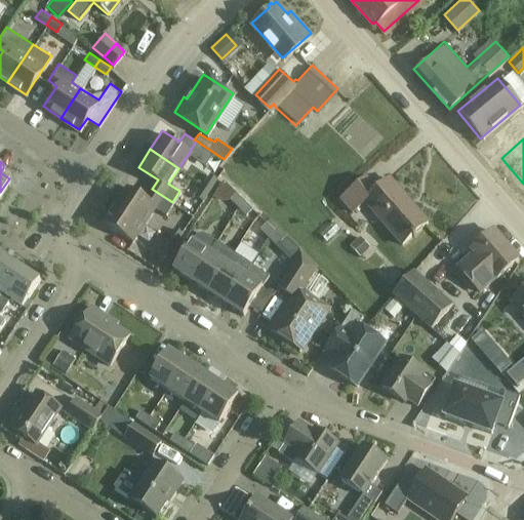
[(202,184),(210,188),(217,177),(209,172),(202,184)]
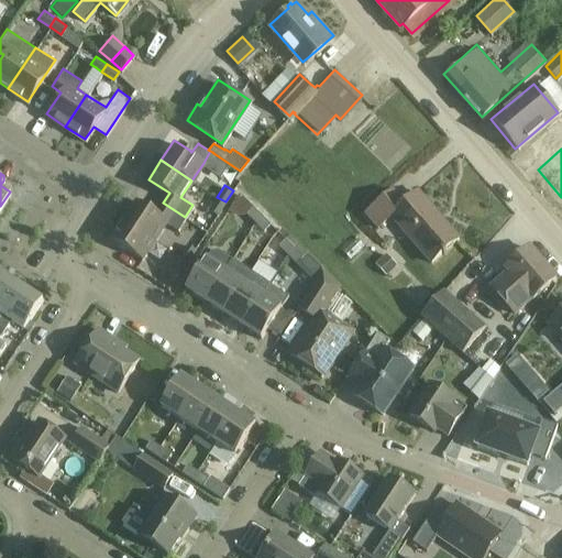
[(429,260),(440,251),(456,237),(416,189),(403,201),(390,188),(364,211),(376,226),(389,215),(429,260)]
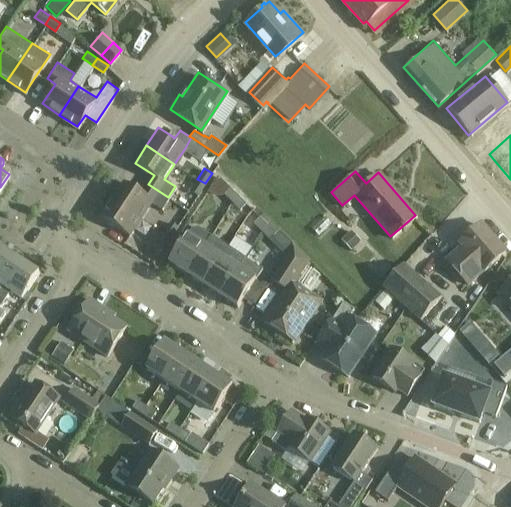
[(161,208),(168,197),(148,184),(143,192),(123,179),(112,197),(140,216),(150,200),(161,208)]
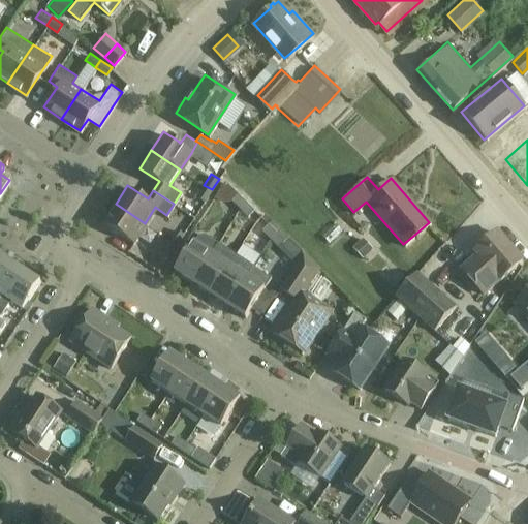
[(212,189),(204,185),(196,195),(205,201),(212,189)]
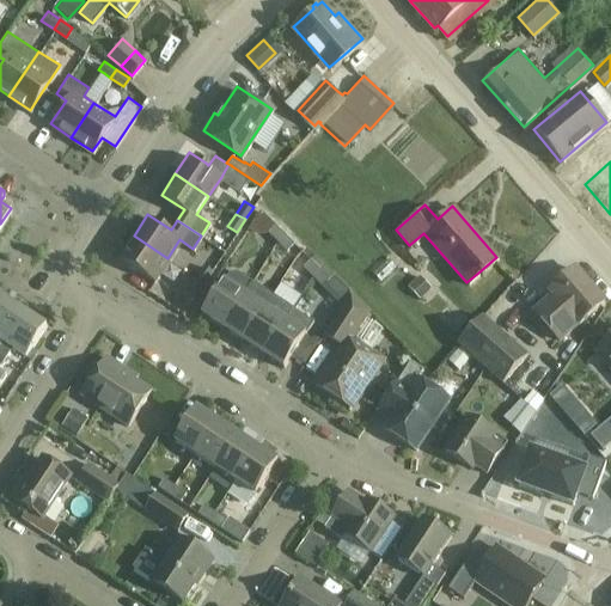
[(267,228),(276,238),(283,231),(274,221),(267,228)]
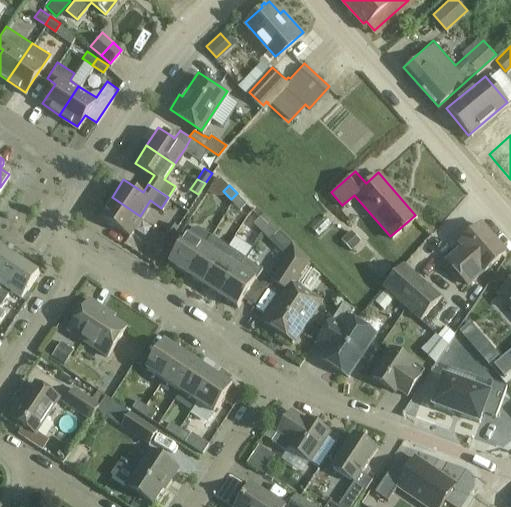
[(239,207),(245,201),(237,193),(231,199),(239,207)]
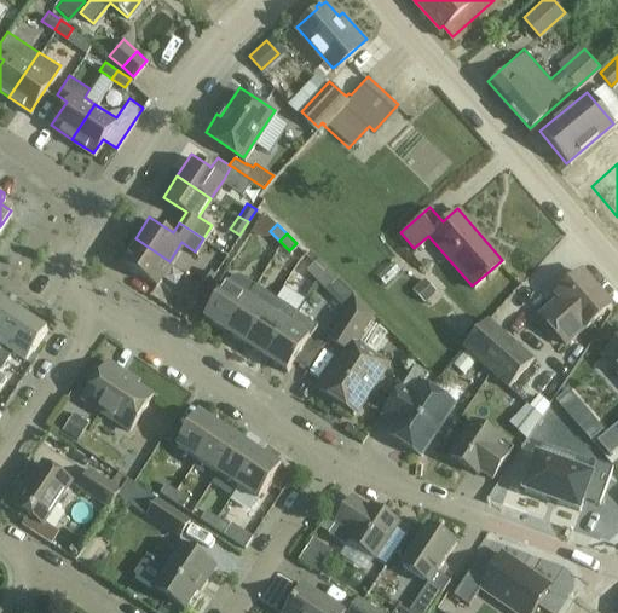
[(235,241),(224,235),(218,244),(227,252),(235,241)]
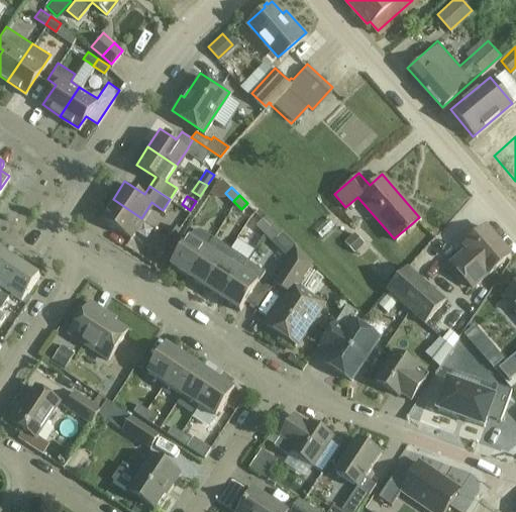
[(224,198),(219,208),(227,211),(232,201),(224,198)]
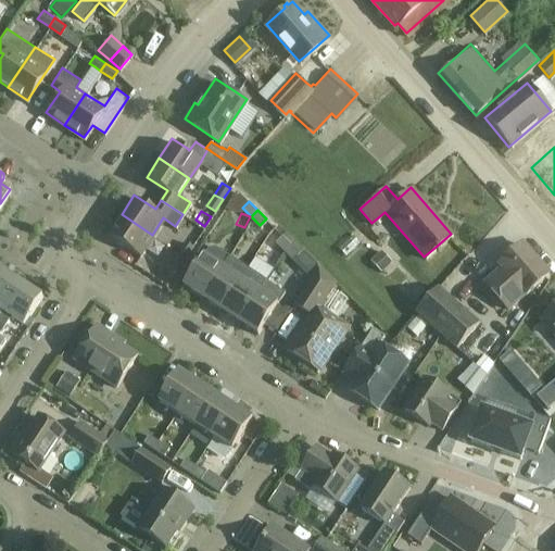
[(140,254),(152,236),(152,235),(122,214),(109,234),(140,254)]
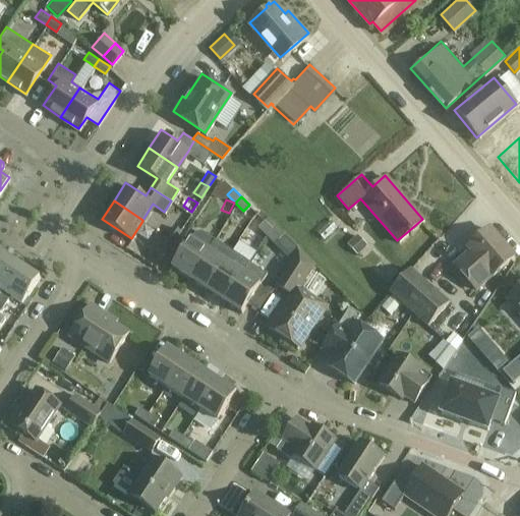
[(266,233),(276,222),(268,215),(257,225),(266,233)]
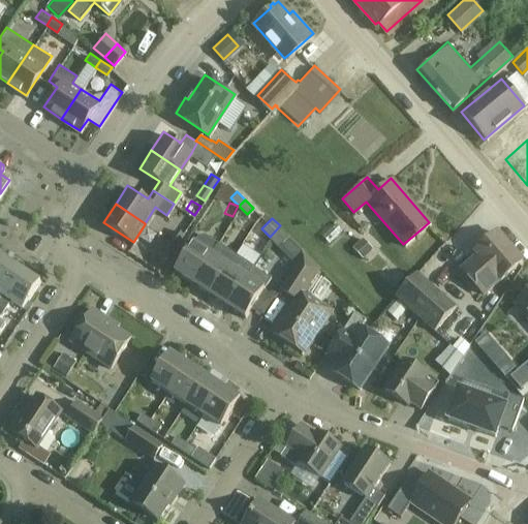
[(280,225),(270,237),(278,244),(294,260),(303,248),(288,234),(280,225)]
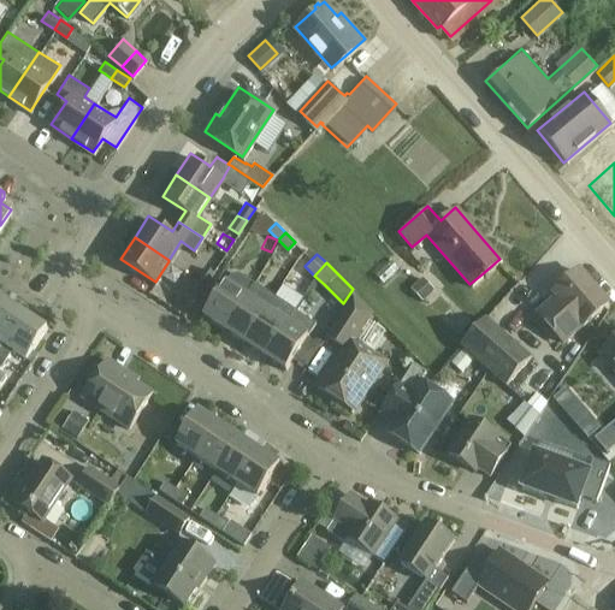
[(445,290),(457,280),(444,264),(432,273),(445,290)]
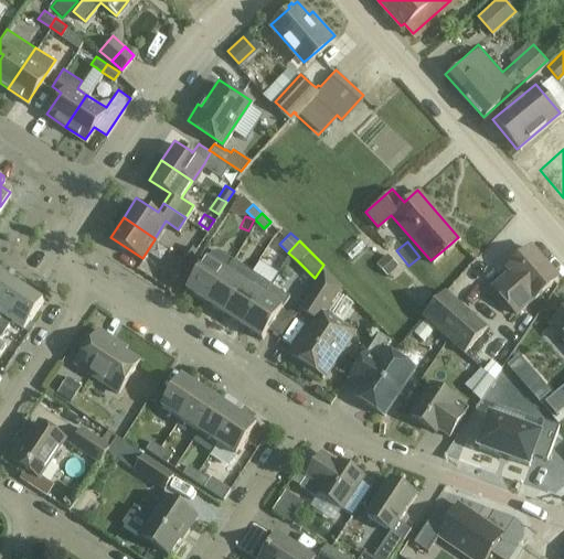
[(195,247),(189,243),(181,256),(188,259),(195,247)]
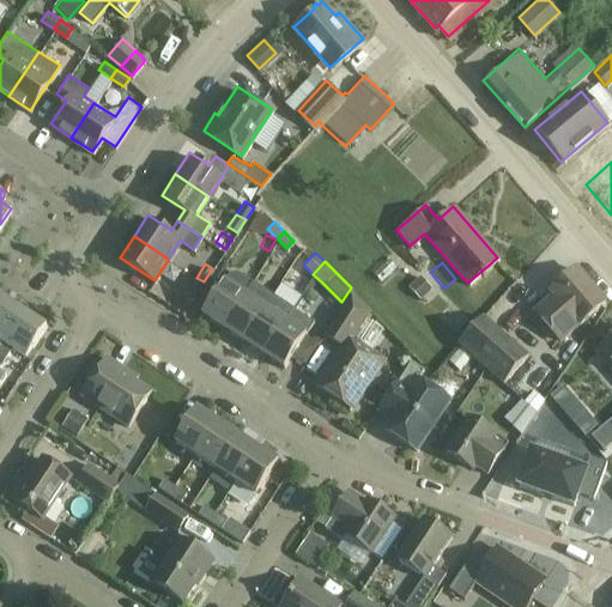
[(559,338),(604,298),(575,266),(549,287),(552,291),(533,308),(559,338)]
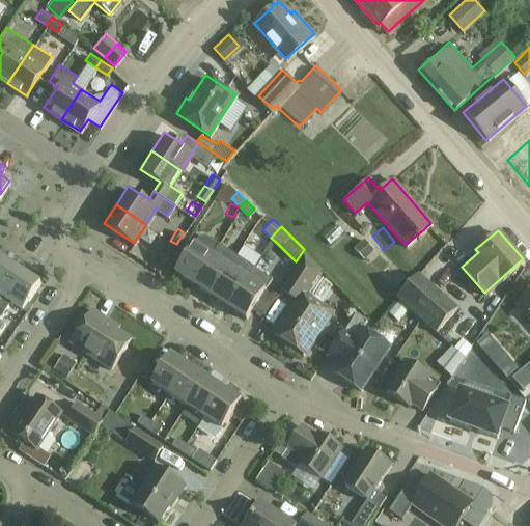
[(212,252),(219,242),(204,232),(198,233),(174,270),(193,281),(212,252)]
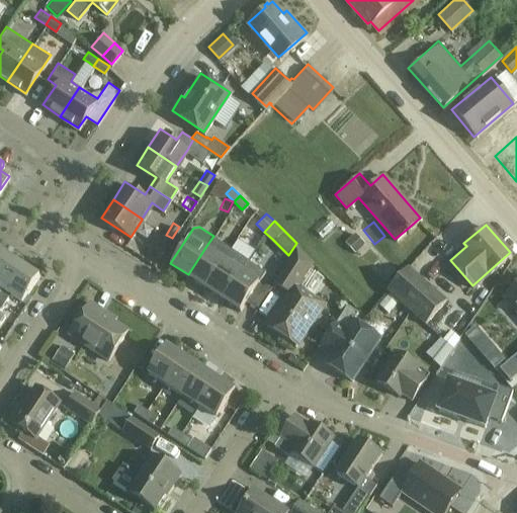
[(354,230),(344,239),(354,250),(364,241),(354,230)]
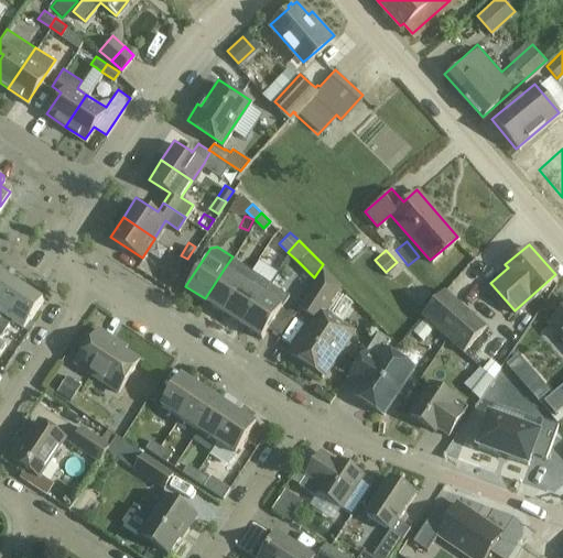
[(187,259),(181,255),(174,265),(180,270),(187,259)]
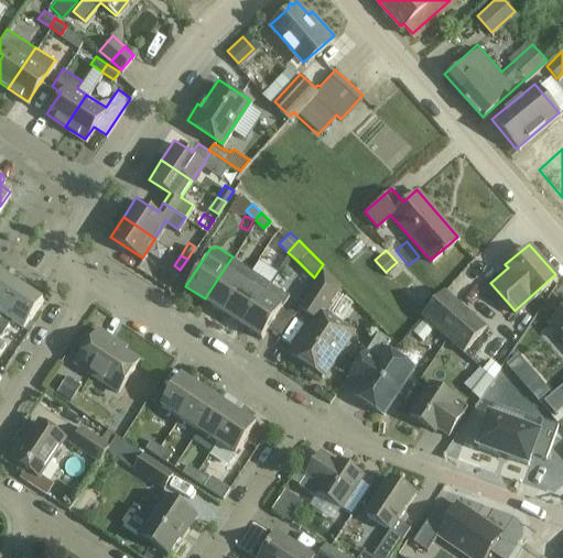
[(244,280),(250,269),(233,256),(225,267),(205,298),(224,310),(244,280)]
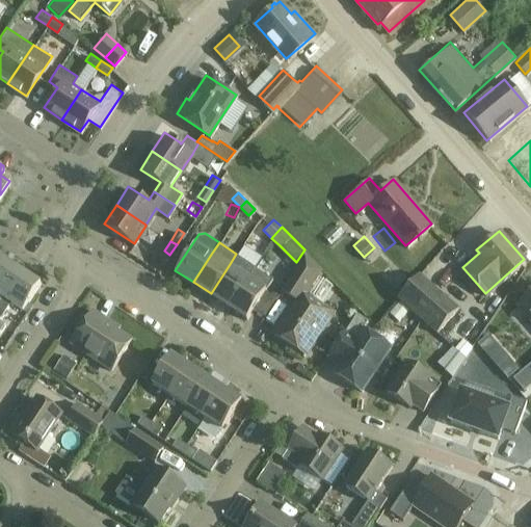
[(306,351),(317,334),(333,310),(304,291),(316,274),(326,281),(328,277),(320,268),(304,253),(282,288),(296,297),(274,331),(306,351)]
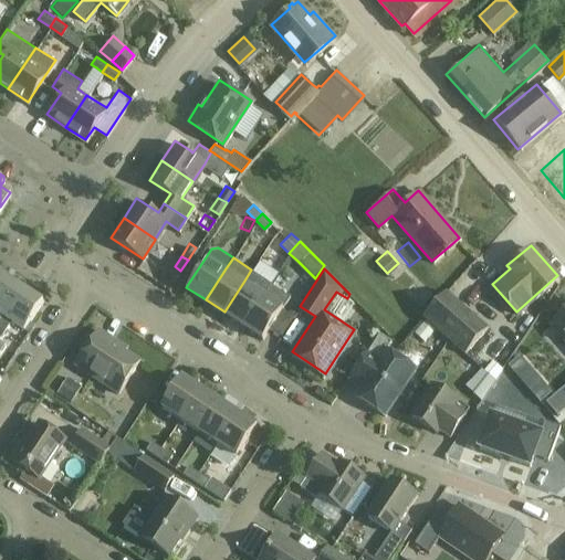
[(263,293),(270,282),(251,270),(244,281),(225,312),(242,324),(263,293)]
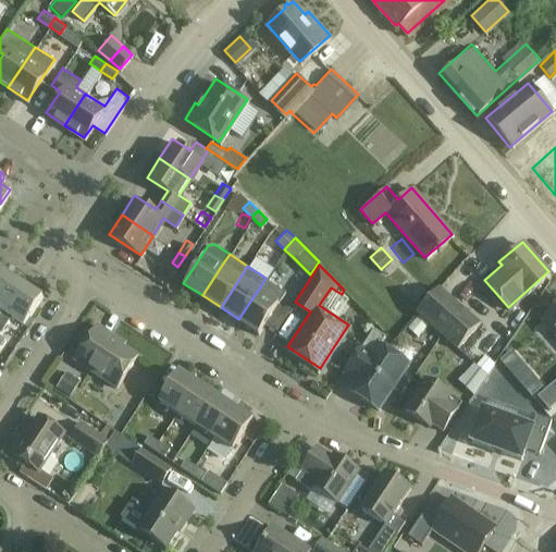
[(0,314),(22,281),(2,269),(0,272),(0,307),(2,308),(0,311),(0,314)]
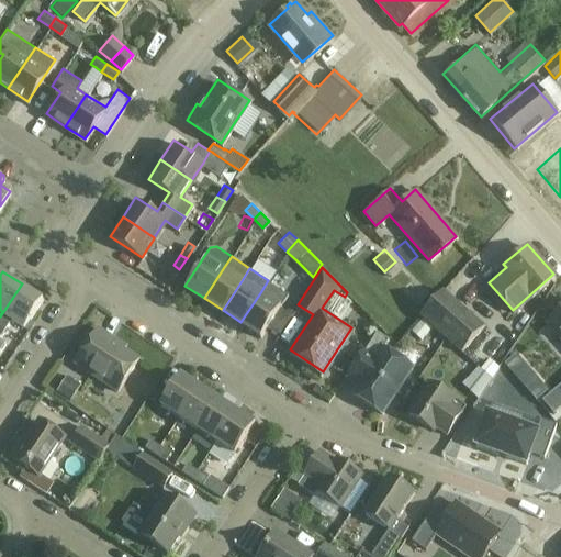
[(260,335),(280,304),(288,292),(268,280),(261,291),(240,322),(260,335)]
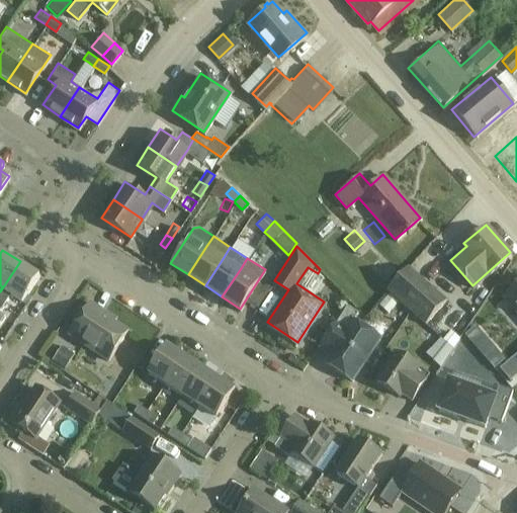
[(20,261),(0,291),(0,308),(10,292),(21,300),(39,274),(20,261)]
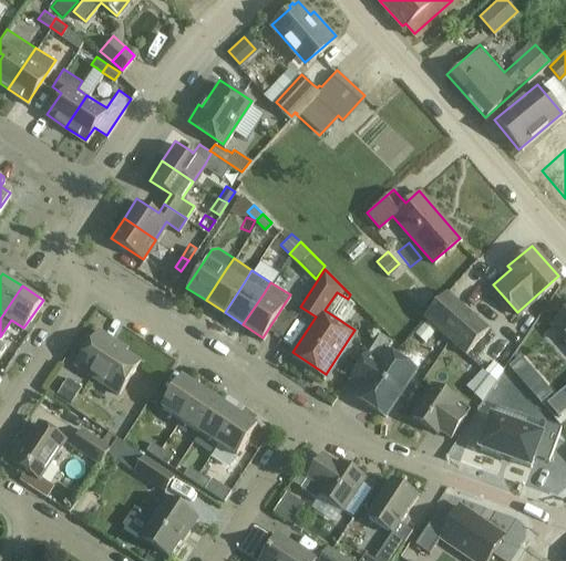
[(465,351),(473,343),(487,326),(445,290),(423,314),(465,351)]
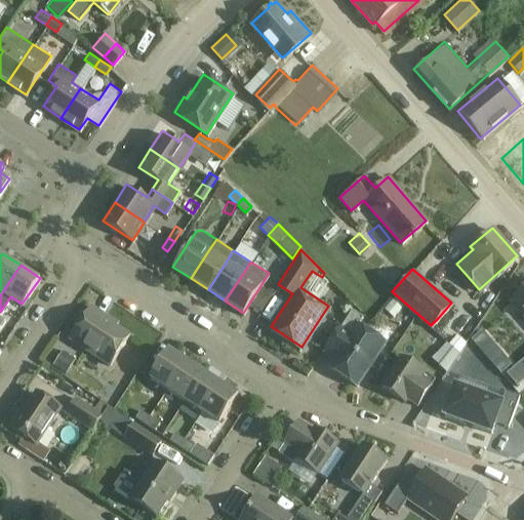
[(523,286),(510,298),(523,314),(523,286)]
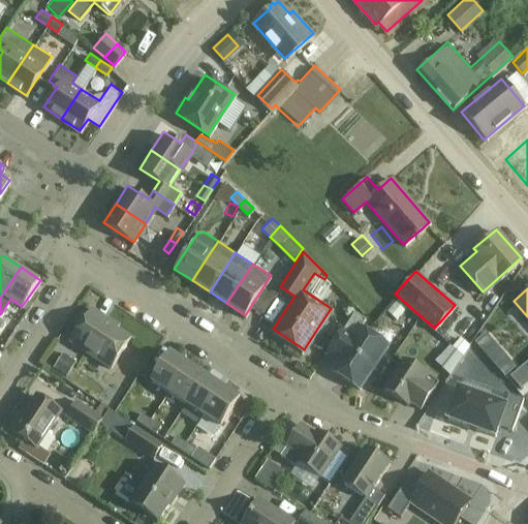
[(396,300),(387,309),(396,316),(404,307),(396,300)]
